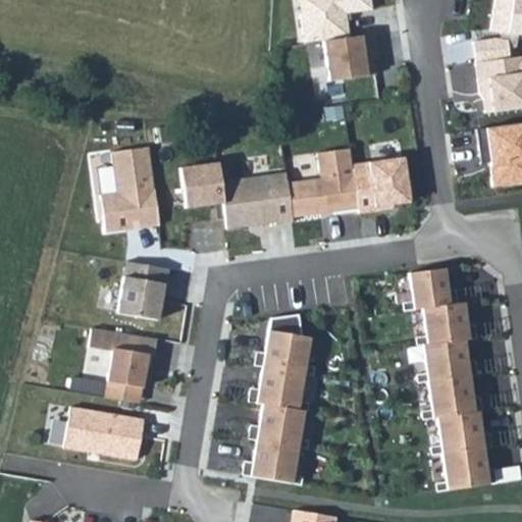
[(366,0),(298,0),(304,46),(320,44),(348,40),(345,15),(368,12),(366,0)]
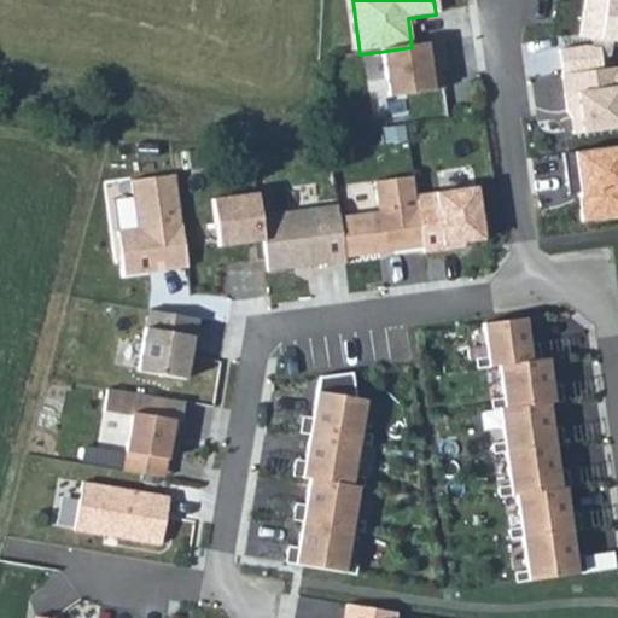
[(617,0),(584,0),(579,41),(617,46),(617,0)]
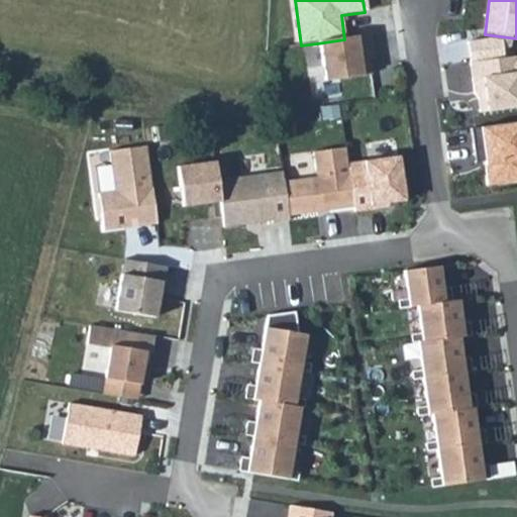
[(344,39),(317,43),(322,83),(370,77),(367,58),(373,58),(370,36),(344,39)]
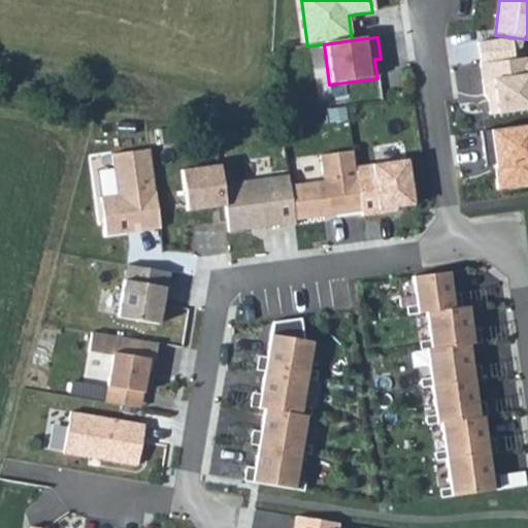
[(512,43),(477,47),(481,67),(515,62),(512,43)]
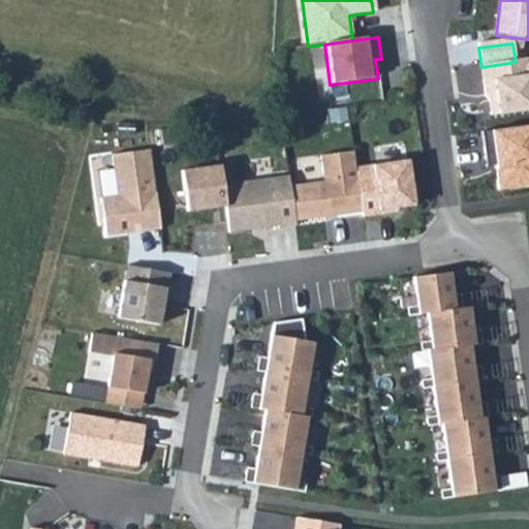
[(481,67),(478,67),(483,97),(487,96),(490,117),(528,111),(528,110),(525,81),(528,80),(528,60),(516,62),(481,67)]
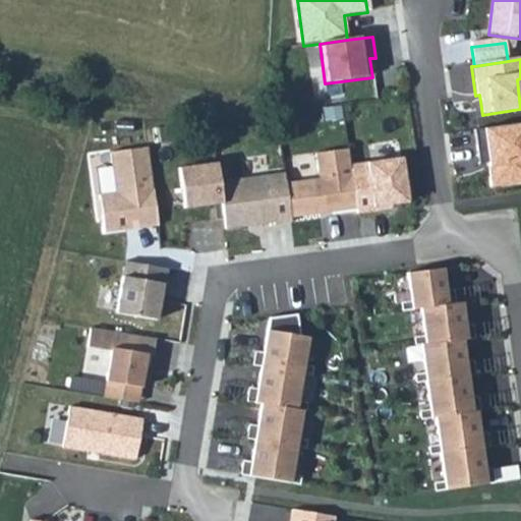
[(520,122),(475,128),(478,156),(487,155),(491,183),(520,179),(520,122)]
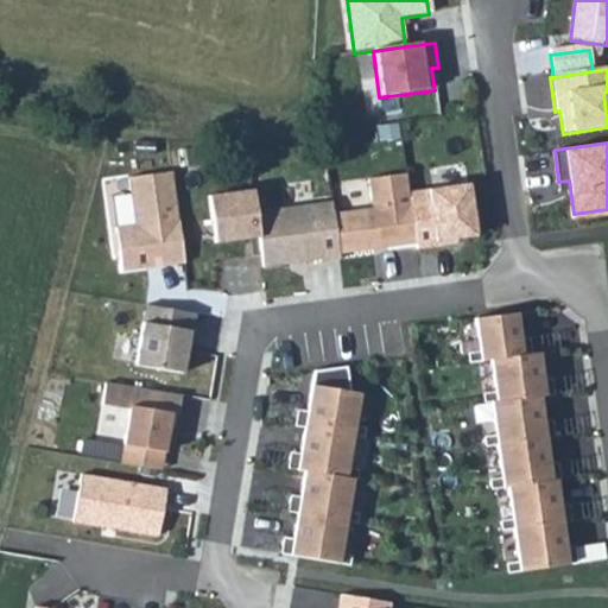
[(172,171),(128,177),(134,222),(115,225),(121,270),(149,266),(147,259),(164,258),(165,263),(184,260),(172,171)]
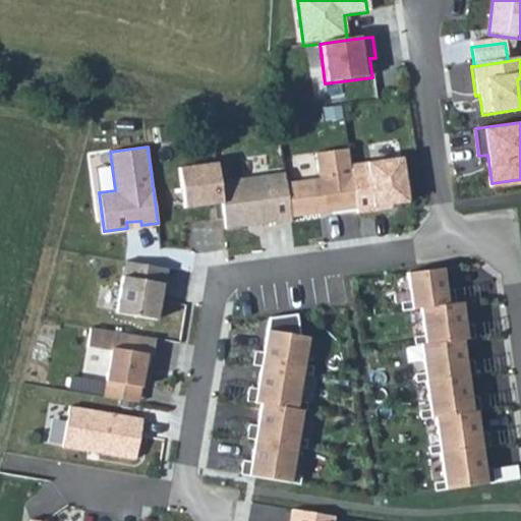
[(355,213),(349,168),(347,151),(313,156),(316,179),(292,182),(297,221),(355,213)]
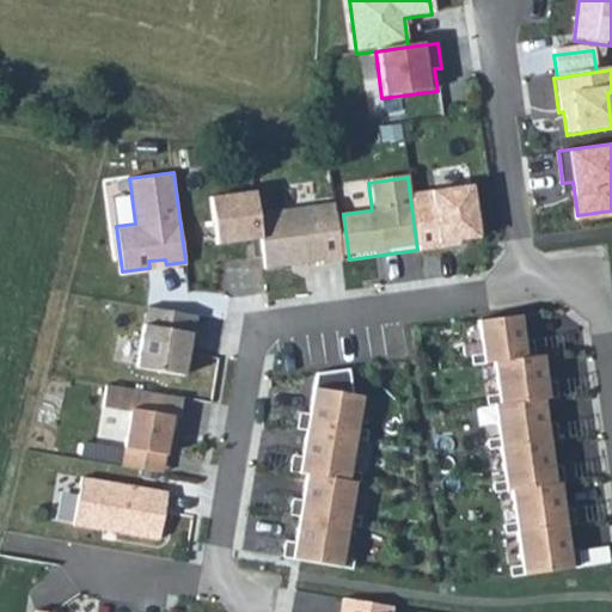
[(261,238),(256,212),(254,190),(209,196),(216,244),(261,238)]
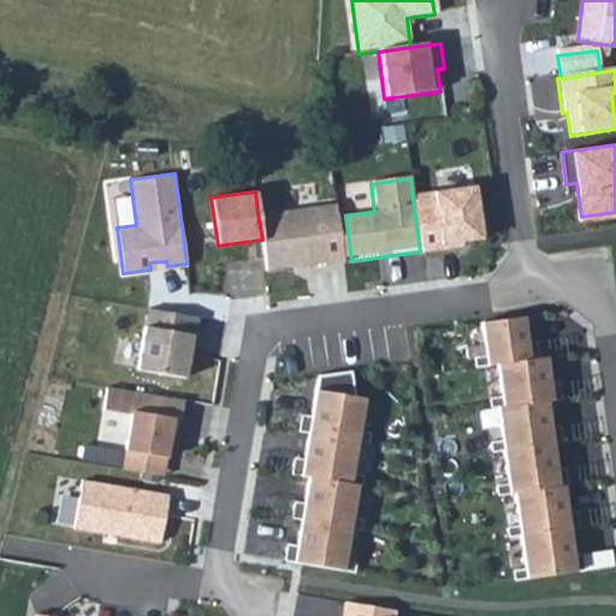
[(472,191),(413,199),(420,252),(420,254),(461,249),(461,244),(479,242),(472,191)]
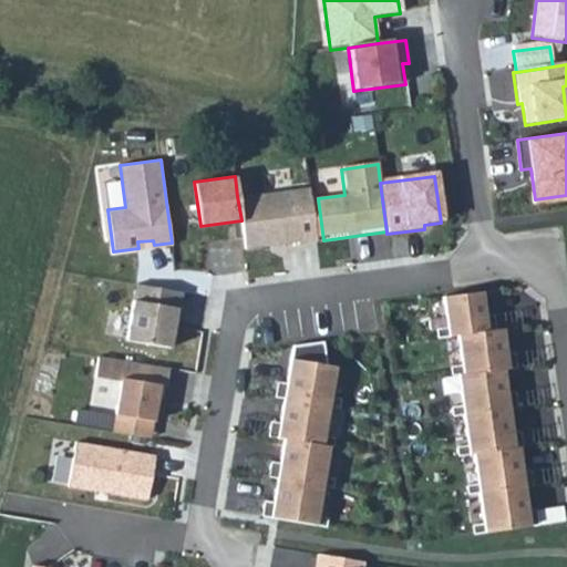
[(310,186),(237,196),(241,220),(245,248),(299,240),(300,244),(318,241),(310,186)]
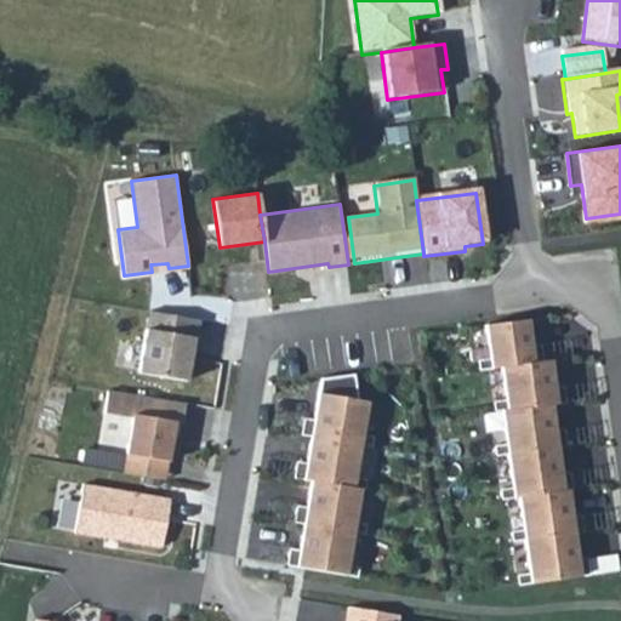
[(149,311),(140,371),(187,380),(194,337),(198,337),(201,319),(149,311)]
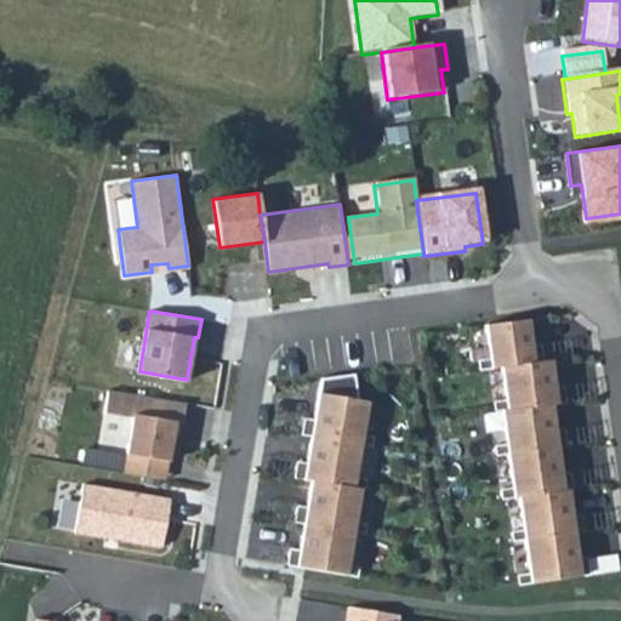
[(528,318),(486,324),(493,368),(502,366),(508,409),(503,410),(516,497),(522,496),(534,580),(580,574),(568,488),(562,489),(551,404),(556,403),(550,360),(534,363),(528,318)]
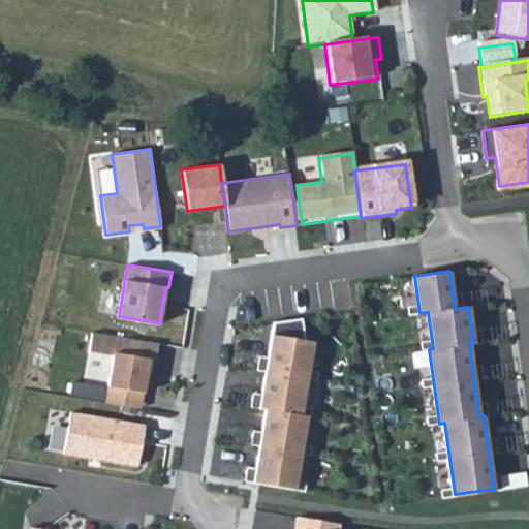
[(265,411),(252,481),(294,489),(304,418),(300,415),(312,342),(305,342),(302,319),(272,322),(258,407),(265,411)]
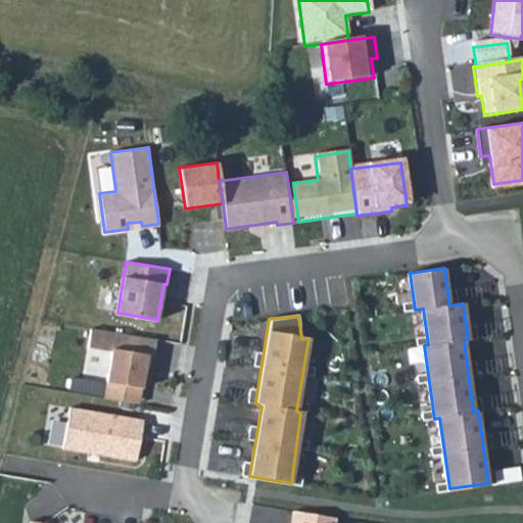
[(92,328),(89,346),(113,350),(108,381),(142,387),(147,355),(154,357),(157,338),(92,328)]
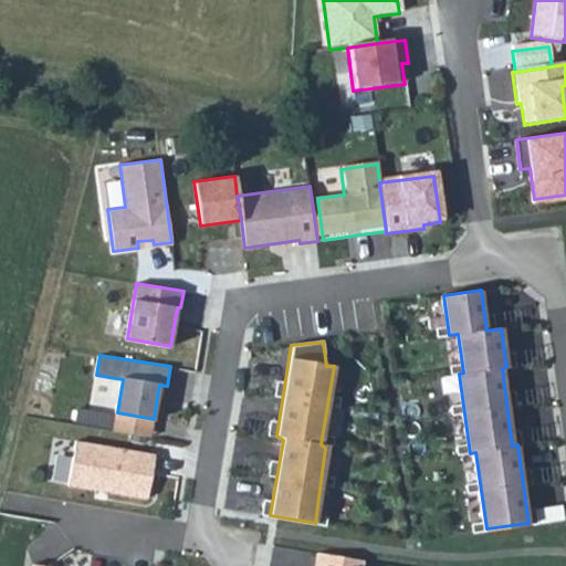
[(75,442),(69,484),(148,498),(155,454),(75,442)]
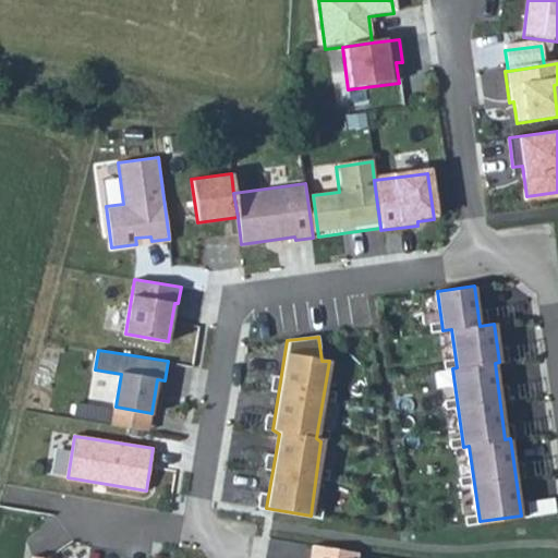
[(56,447),(53,472),(68,474),(70,448),(56,447)]
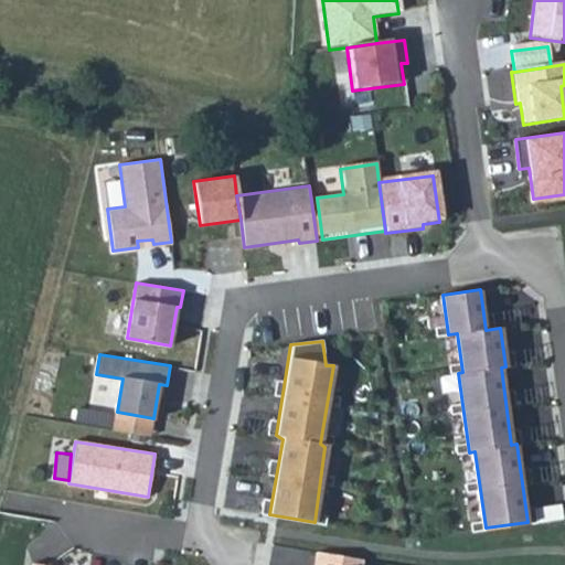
[(360,564),(361,563),(317,555),(315,564),(360,564)]
